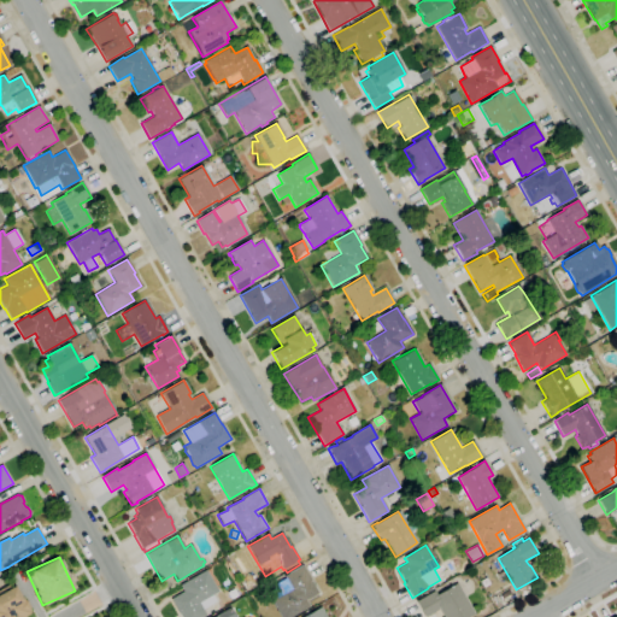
[(291,616),(280,616),(268,594),(274,591),(272,587),(275,586),(274,585),(285,579),(283,576),(303,565),(311,580),(311,581),(317,593),(305,599),(310,606),(291,616)]
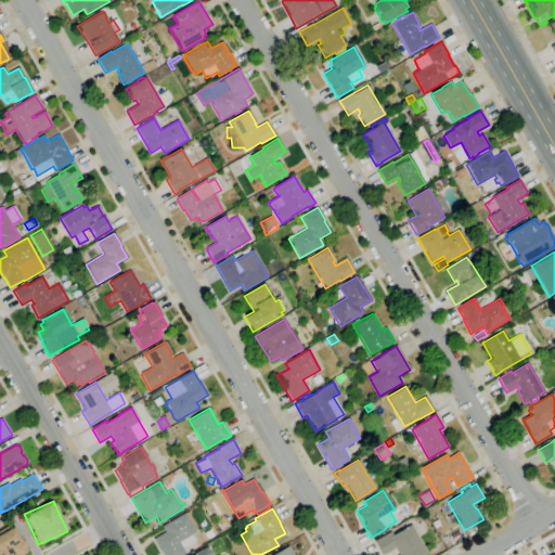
[(181,554),(163,554),(162,553),(162,554),(153,539),(165,532),(162,526),(185,513),(196,532),(191,536),(194,541),(182,549),(185,553),(181,554)]
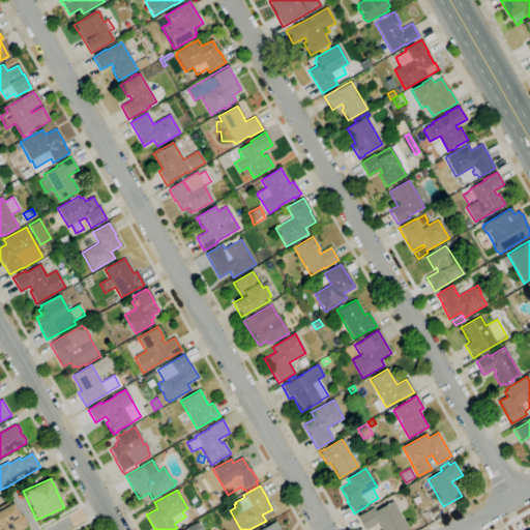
[(214,505),(212,501),(223,495),(226,499),(214,505)]
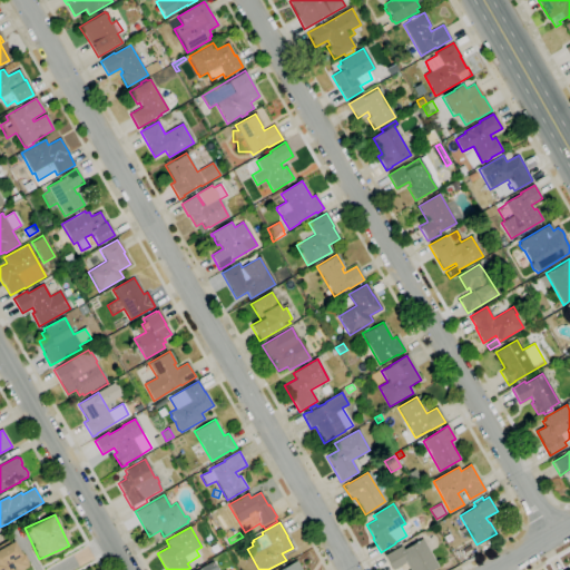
[(0,569),(22,569),(28,568),(12,538),(0,543),(0,569)]
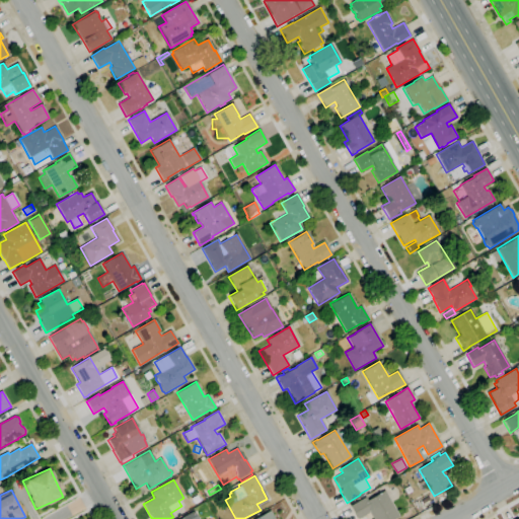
[(395,518),(372,518),(369,513),(359,518),(357,518),(350,506),(365,497),(367,501),(384,491),(399,517),(395,518)]
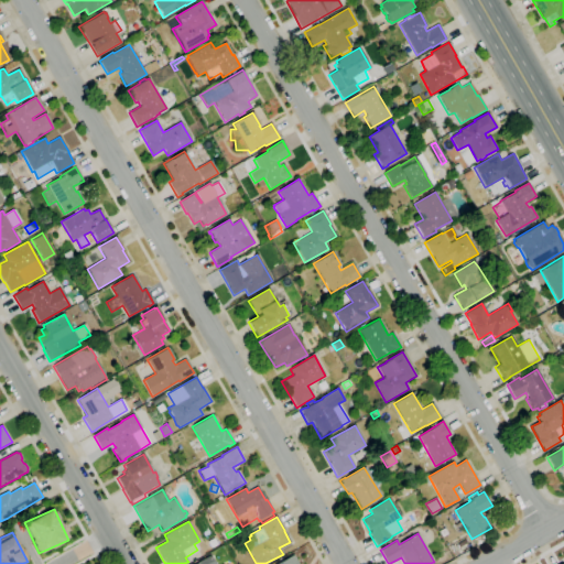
[(275,563),(293,554),(299,563),(275,563)]
